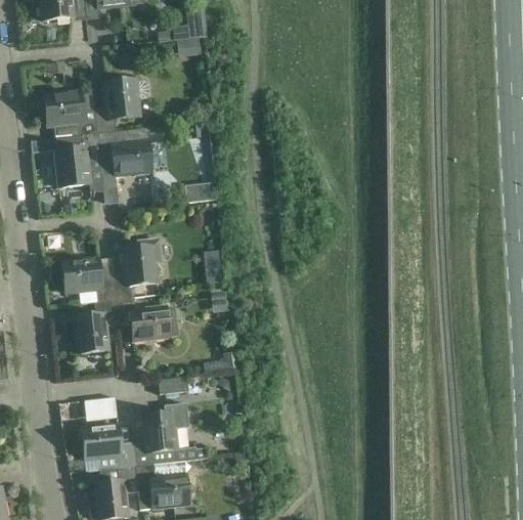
[(41,0),(43,19),(74,16),(72,0),(41,0)]
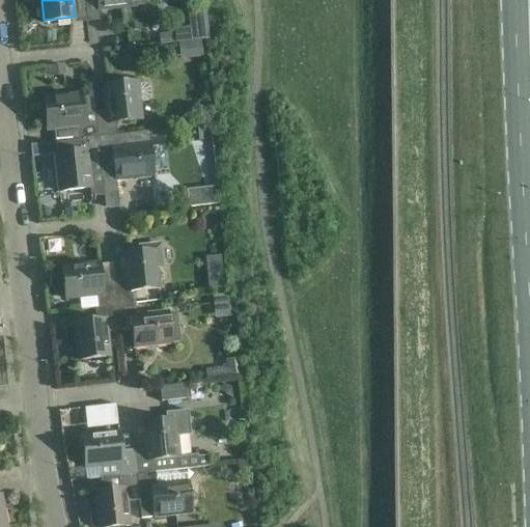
[(175,29),(160,31),(161,42),(176,39),(175,29)]
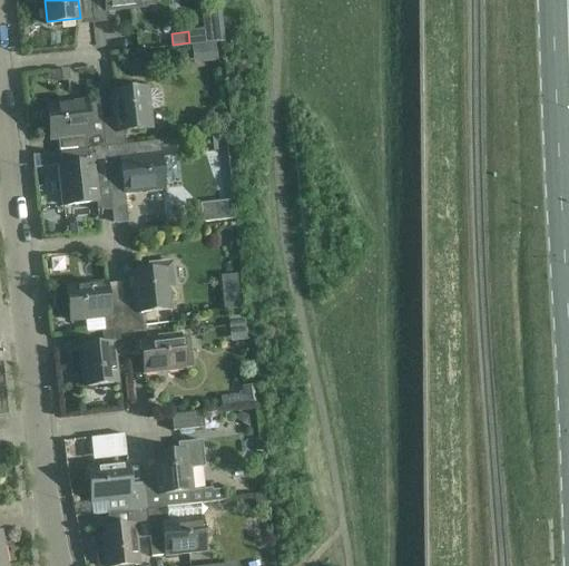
[(215,40),(206,41),(208,58),(217,57),(215,40)]
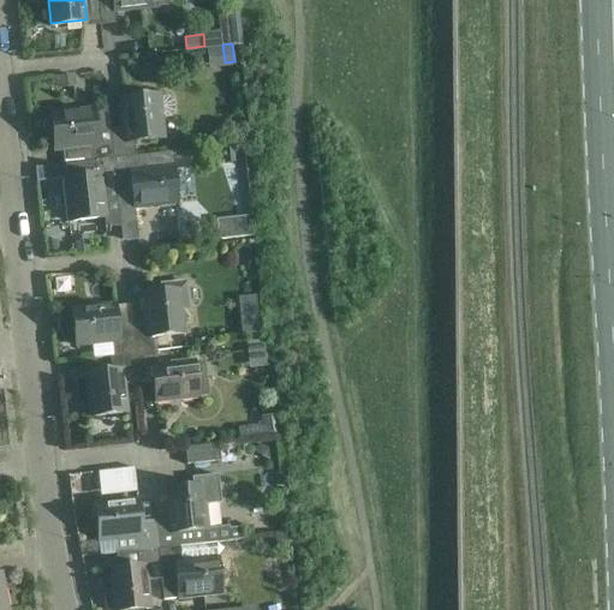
[(76,83),(75,72),(57,75),(58,85),(76,83)]
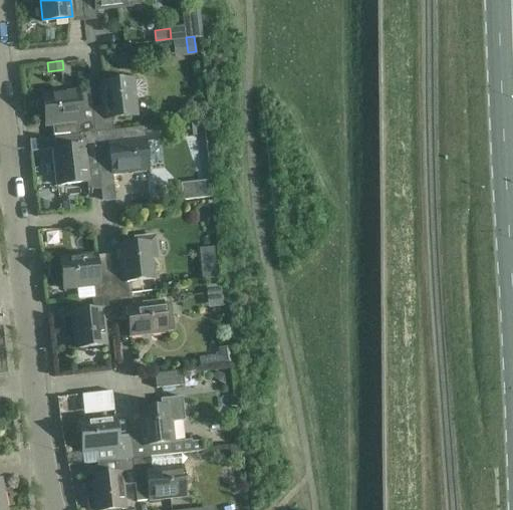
[(105,104),(92,105),(95,131),(114,128),(113,119),(137,116),(135,95),(143,94),(146,90),(145,80),(141,77),(133,78),(133,77),(102,80),(105,104)]
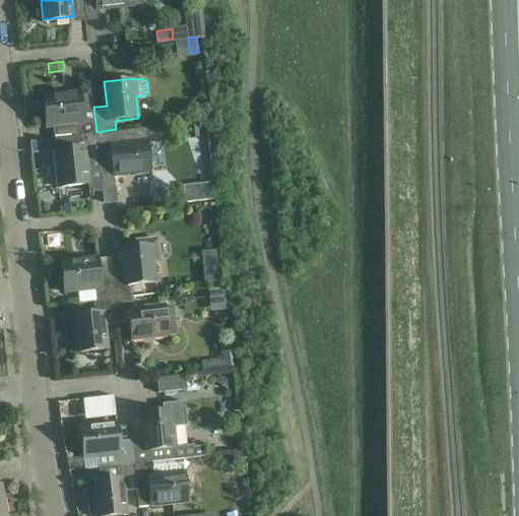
[(79,89),(43,93),(47,124),(77,121),(78,133),(78,134),(96,132),(93,107),(91,90),(80,91),(79,89)]
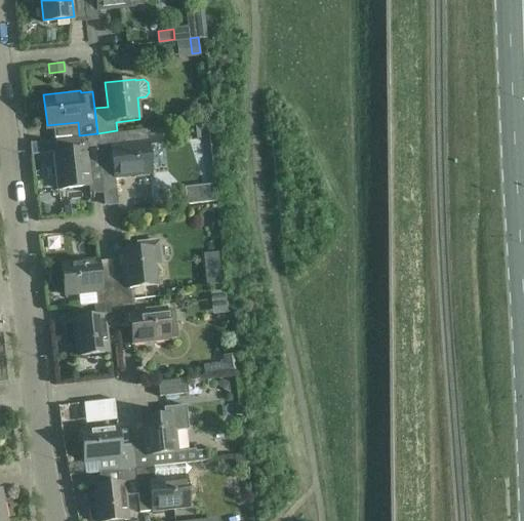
[(200,125),(192,125),(193,136),(201,135),(200,125)]
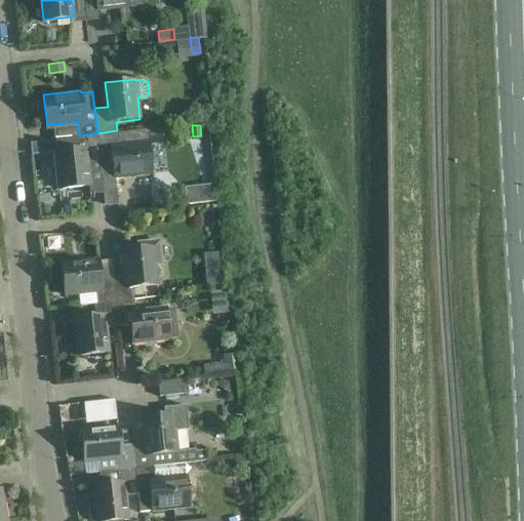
[(117,130),(97,133),(101,157),(106,203),(117,202),(115,174),(152,170),(151,165),(164,164),(161,143),(149,145),(148,139),(147,127),(120,130),(117,130)]
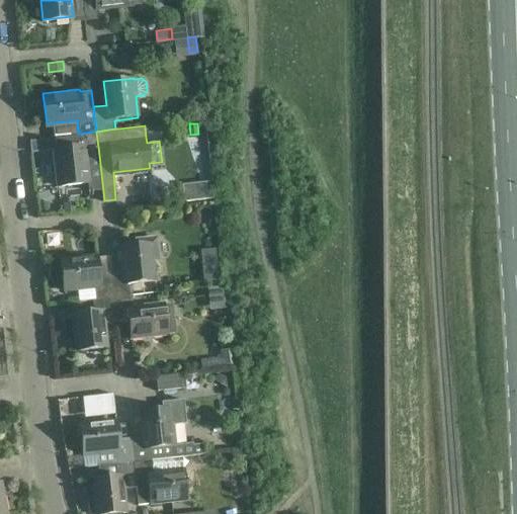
[(78,134),(54,136),(55,148),(59,184),(89,181),(87,157),(99,155),(96,132),(78,134)]
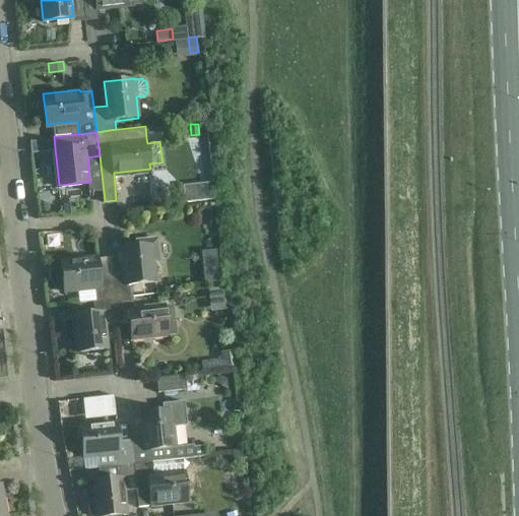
[(186,185),(188,199),(216,196),(215,182),(186,185)]
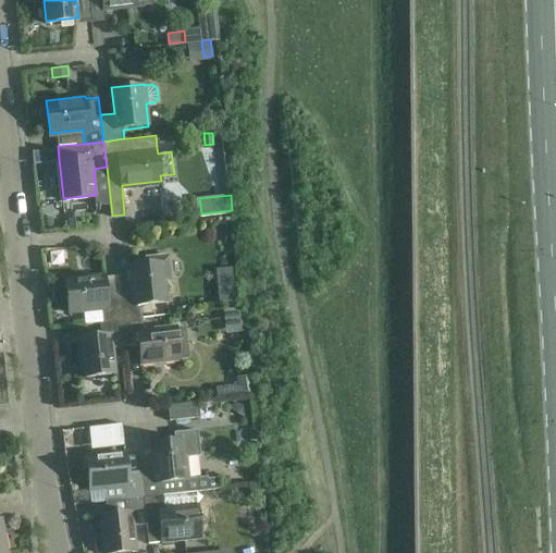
[(69,217),(70,226),(81,225),(79,216),(69,217)]
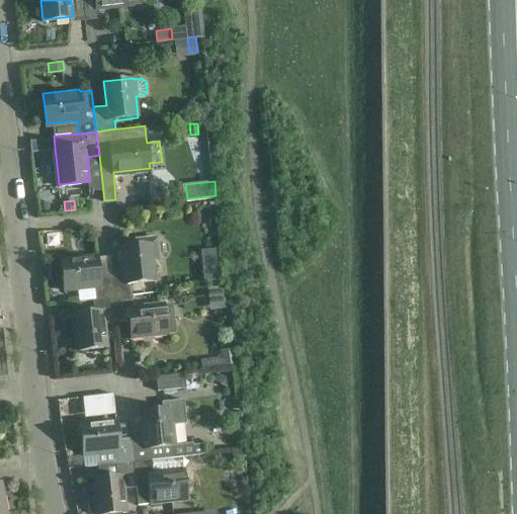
[(39,201),(40,211),(50,211),(49,201),(39,201)]
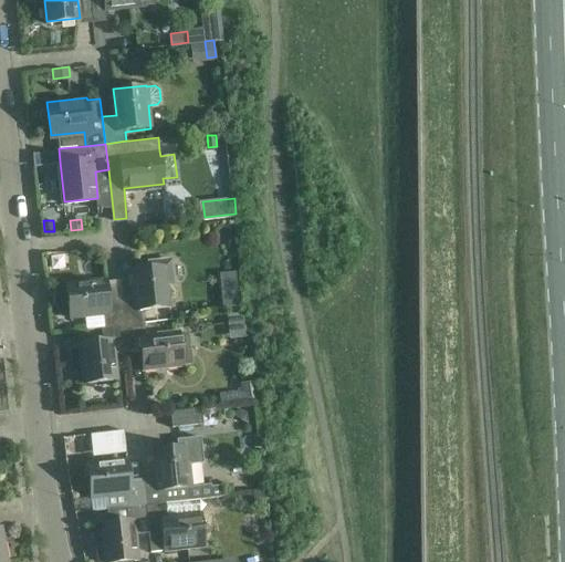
[(135,294),(122,297),(125,323),(145,321),(143,308),(148,306),(170,304),(168,284),(176,283),(174,258),(148,260),(149,267),(133,268),(134,280),(135,294)]
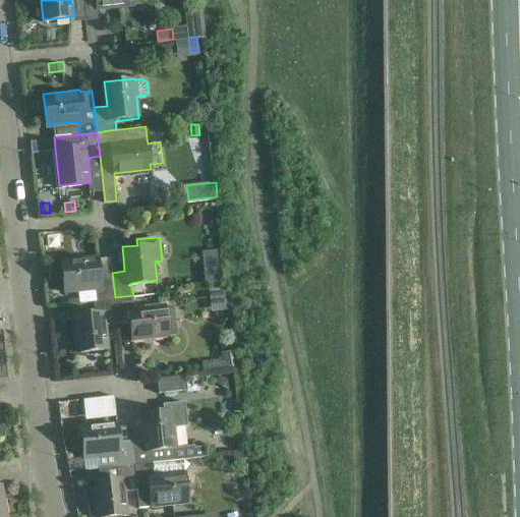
[(80,257),(61,260),(65,290),(78,288),(79,301),(94,299),(115,297),(112,273),(111,257),(111,255),(98,256),(98,255),(80,257)]
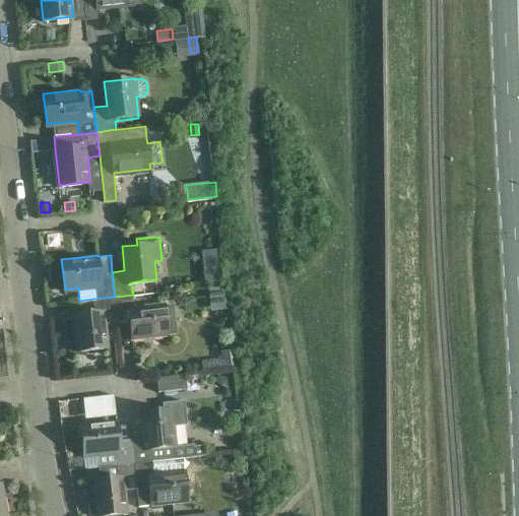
[(218,264),(203,266),(205,279),(220,278),(218,264)]
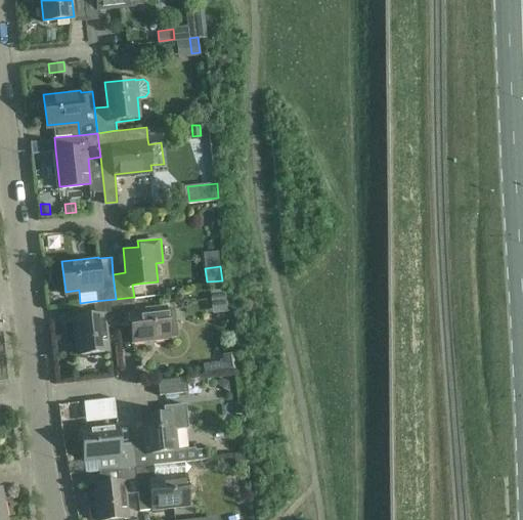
[(134,297),(116,299),(119,323),(131,322),(133,340),(170,336),(169,328),(172,328),(175,323),(174,309),(170,306),(167,306),(166,304),(135,308),(134,297)]
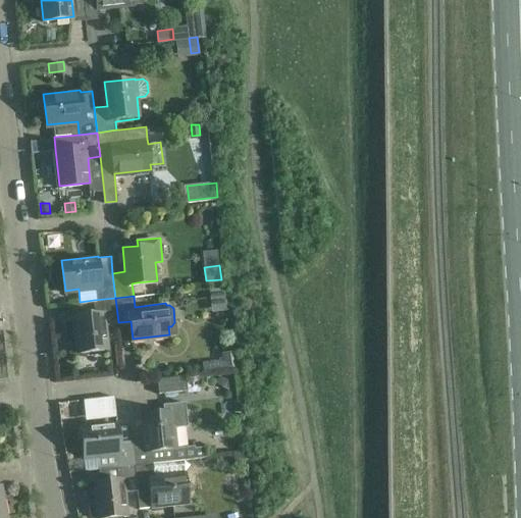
[(95,312),(73,315),(77,351),(108,348),(105,323),(118,322),(115,298),(94,300),(95,312)]
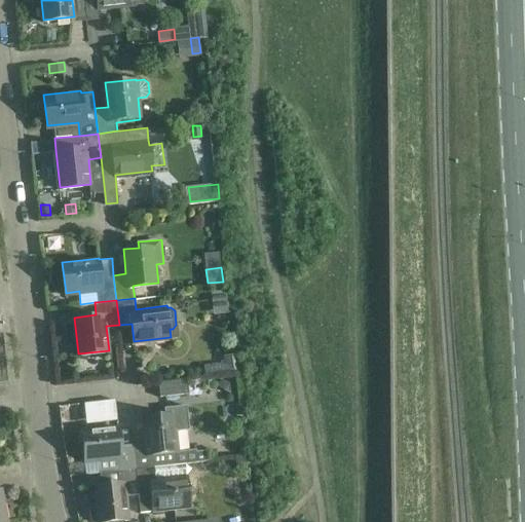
[(224,361),(203,363),(204,375),(237,372),(235,351),(223,353),(224,361)]
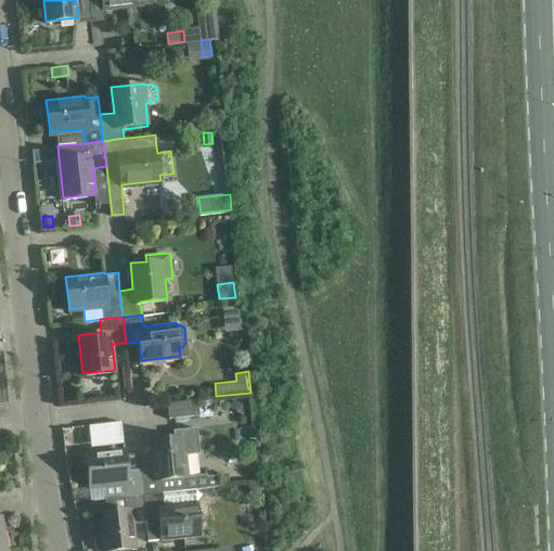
[(200,413),(197,398),(167,401),(169,417),(200,413)]
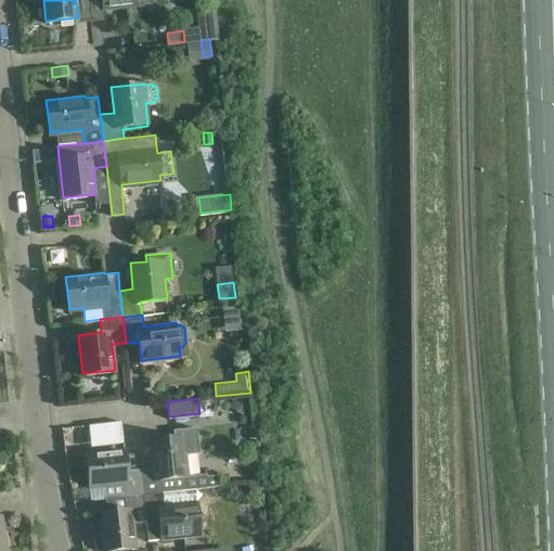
[(125,433),(123,420),(100,422),(101,435),(125,433)]
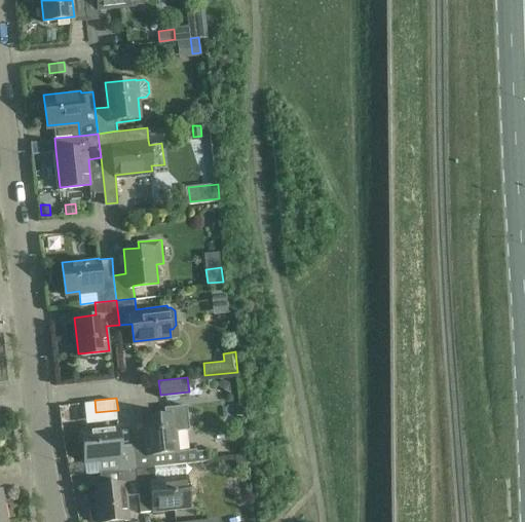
[(166,414),(143,416),(145,441),(134,443),(136,468),(154,465),(153,453),(157,452),(178,450),(175,429),(189,427),(187,405),(165,407),(166,414)]
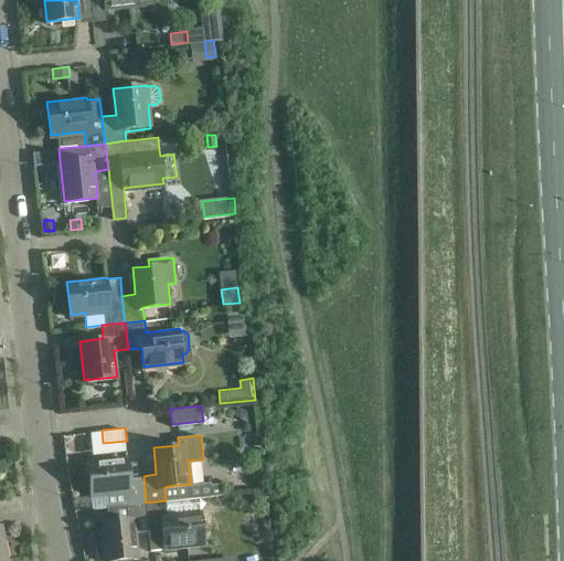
[(107,507),(146,503),(144,476),(129,477),(127,457),(87,462),(91,495),(105,493),(107,507)]
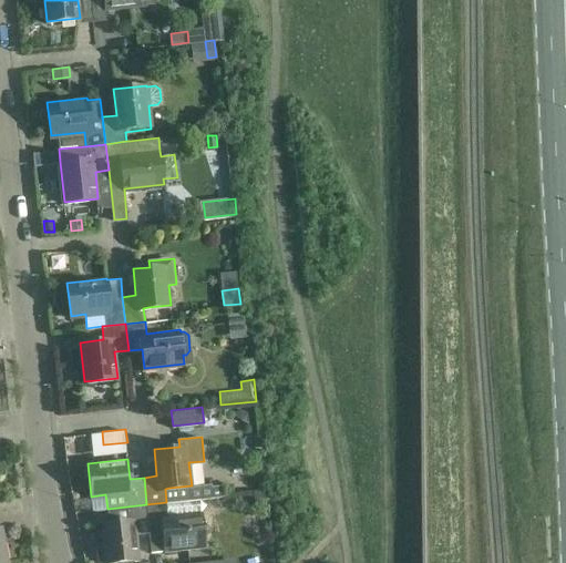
[(225,494),(223,481),(208,483),(209,497),(225,494)]
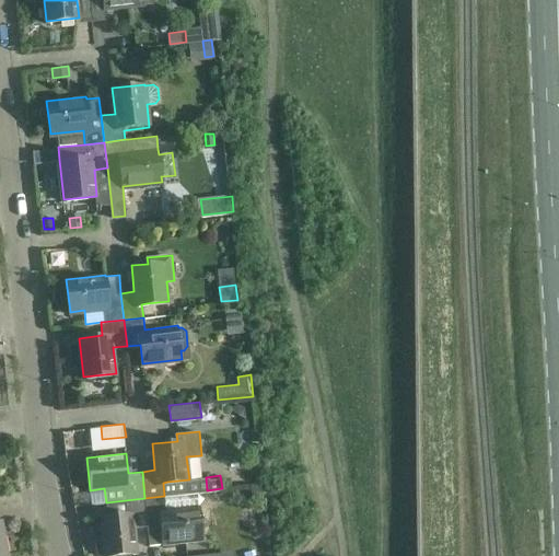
[(164,496),(144,498),(147,524),(149,544),(151,544),(151,542),(162,541),(163,542),(202,537),(198,505),(165,509),(164,496)]
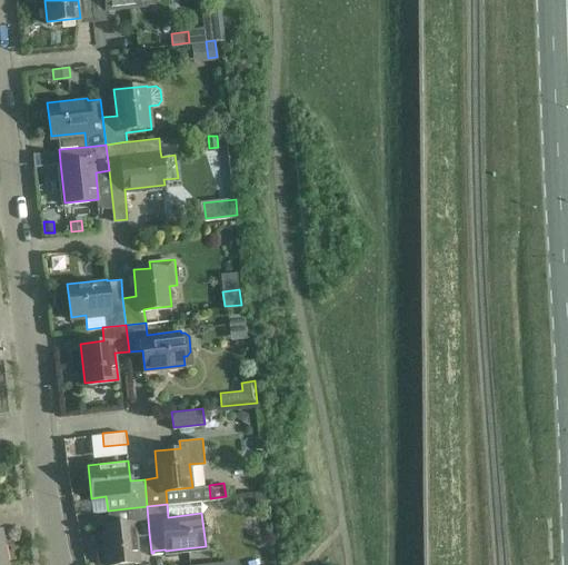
[(106,562),(106,564),(121,563),(121,564),(133,564),(135,564),(133,562),(139,561),(136,534),(149,533),(147,506),(108,511),(108,515),(128,514),(128,522),(101,524),(103,545),(100,546),(97,549),(98,561),(101,563),(106,562)]
